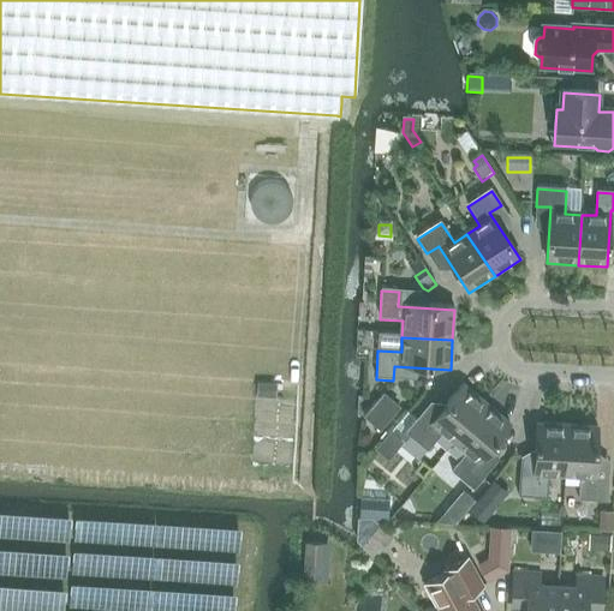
[(258,387),(258,399),(273,400),(274,387),(258,387)]
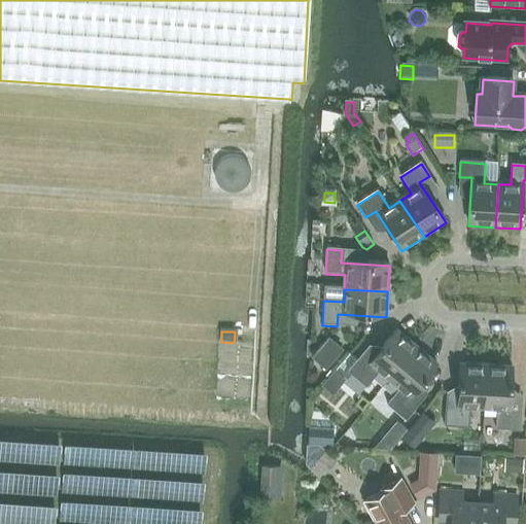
[(348,372),(367,388),(379,374),(381,376),(389,382),(417,349),(397,333),(381,352),(367,369),(357,360),(348,372)]
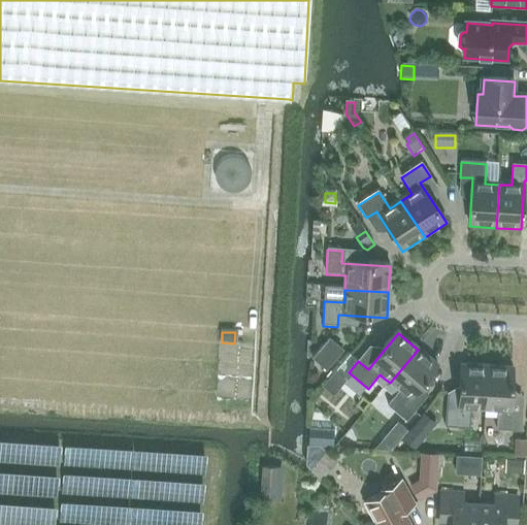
[(311,360),(327,372),(346,351),(330,338),(311,360)]
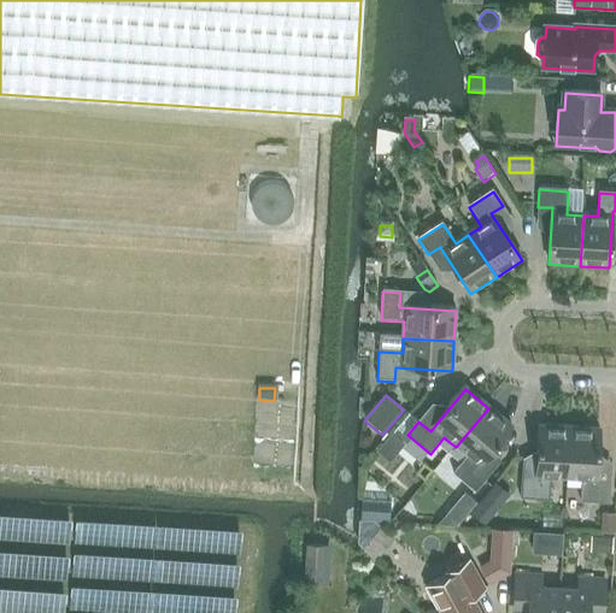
[(488,408),(456,447),(468,457),(453,475),(475,494),(486,481),(475,471),(511,428),(488,408)]
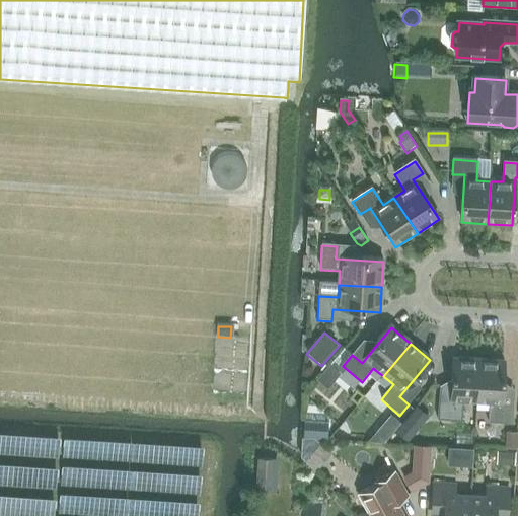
[(463,403),(476,403),(477,362),(453,360),(450,408),(438,407),(438,422),(462,423),(463,403)]
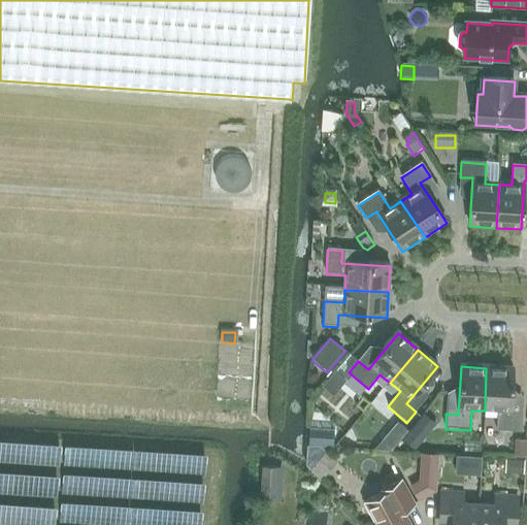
[(486,368),(485,411),(498,412),(497,431),(522,433),(523,418),(511,418),(513,369),(486,368)]
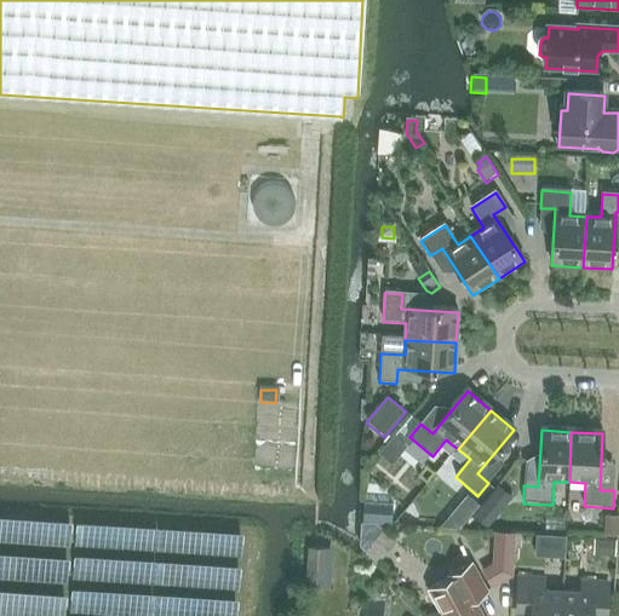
[(379,455),(393,466),(408,449),(394,437),(379,455)]
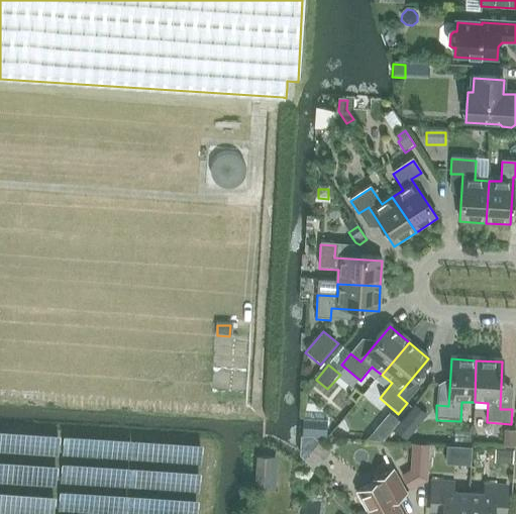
[(251,384),(251,398),(262,399),(263,385),(251,384)]
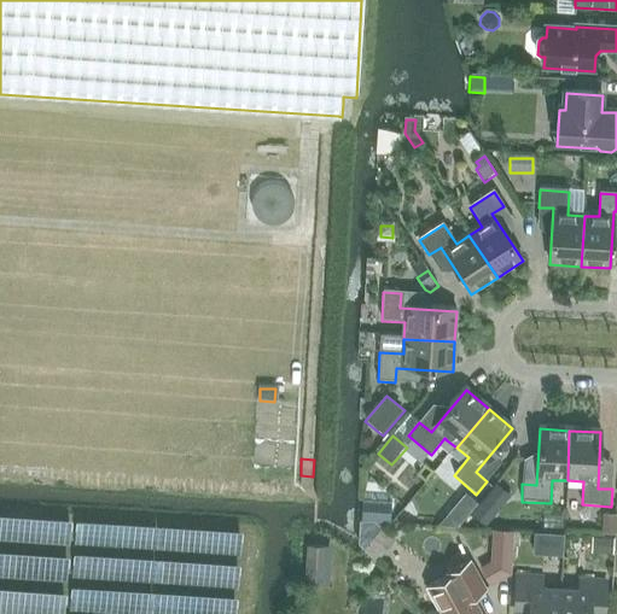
[(499,487),(473,518),(485,527),(511,498),(499,487)]
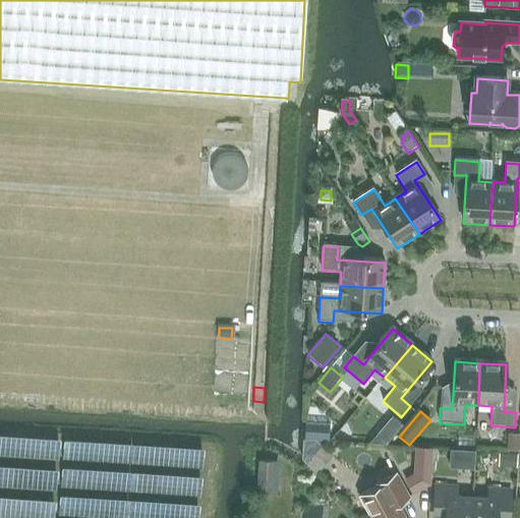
[(372,446),(387,447),(393,440),(383,432),(371,445),(372,446)]
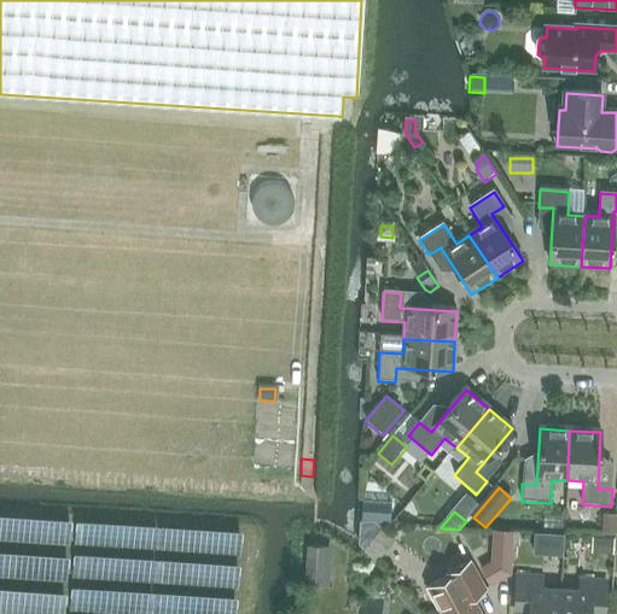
[(605,516),(604,538),(616,538),(616,518),(605,516)]
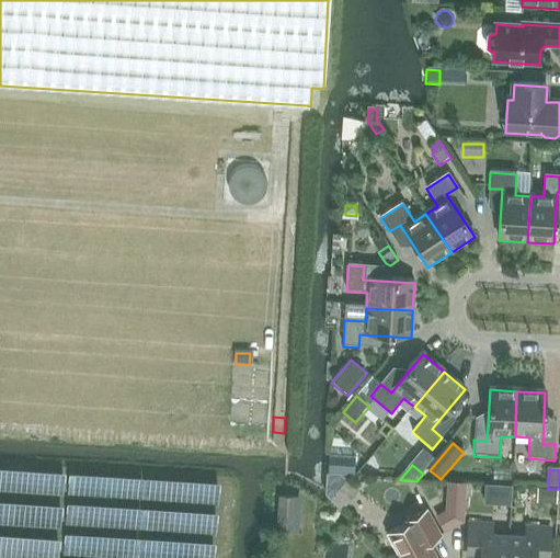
[(326,494),(326,496),(332,502),(341,513),(357,494),(345,485),(335,476),(326,476),(326,477),(326,494)]
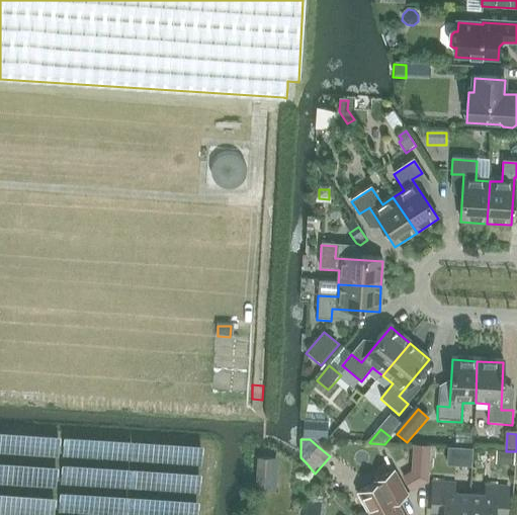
[(498,452),(497,466),(515,467),(516,461),(516,453),(498,452)]
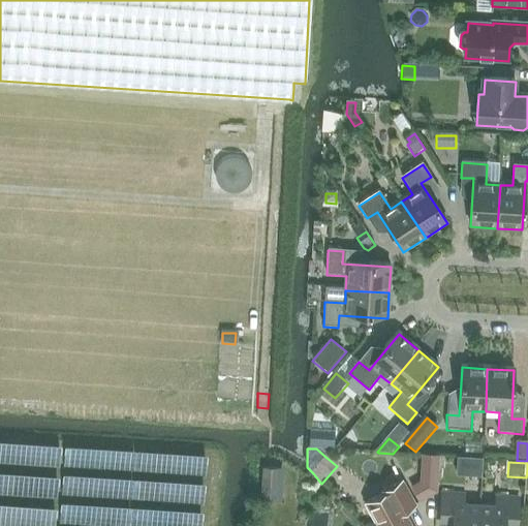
[(261,468),(259,497),(276,498),(278,469),(261,468)]
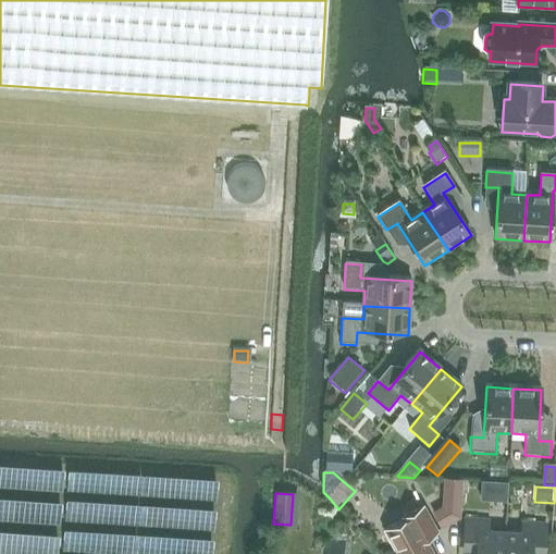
[(423,508),(385,530),(398,553),(430,553),(423,541),(437,533),(423,508)]
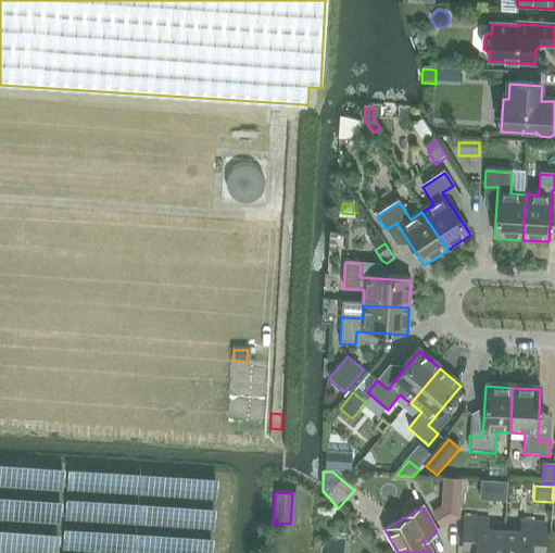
[(503,552),(505,533),(487,532),(488,523),(465,520),(463,551),(476,552),(503,552)]
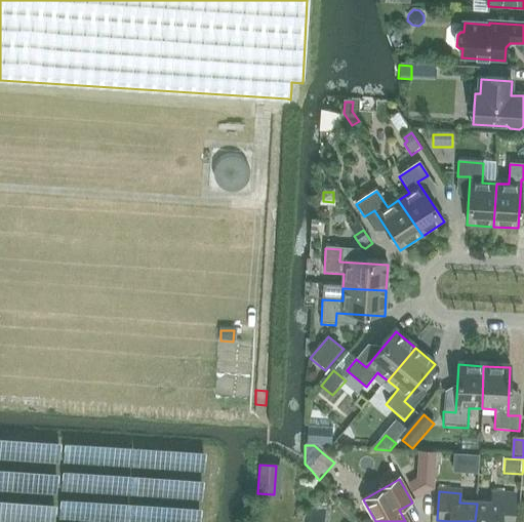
[(477,504),(475,521),(512,521),(515,496),(493,495),(492,505),(477,504)]
